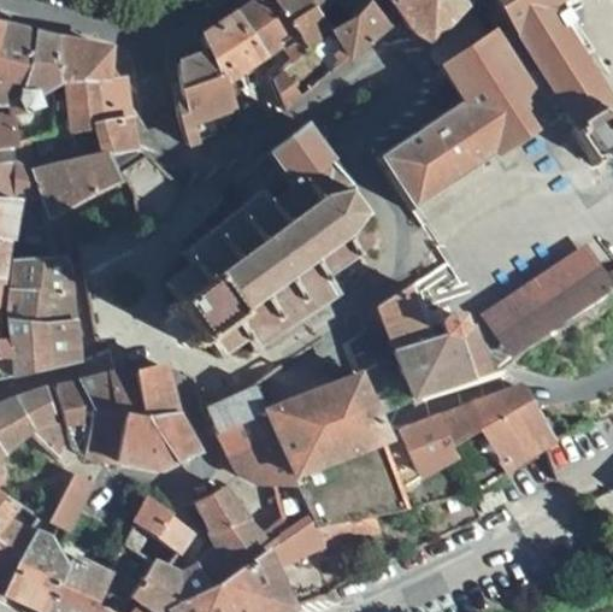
[(310,48),(292,22),(277,0),(255,0),(237,12),(267,53),(272,49),(284,66),(289,64),(310,48)]
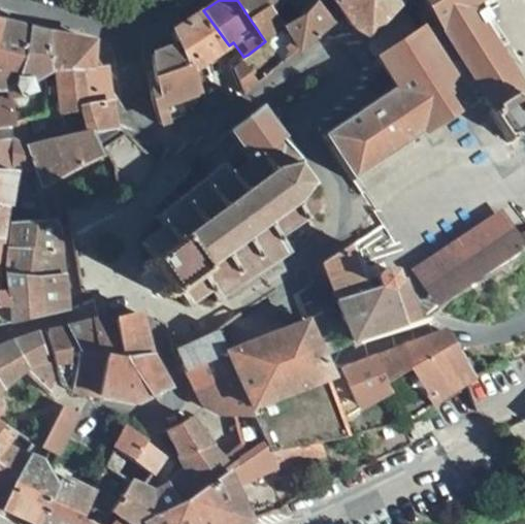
[(286,24),(271,4),(268,0),(237,0),(250,19),(265,41),(287,26),(286,24)]
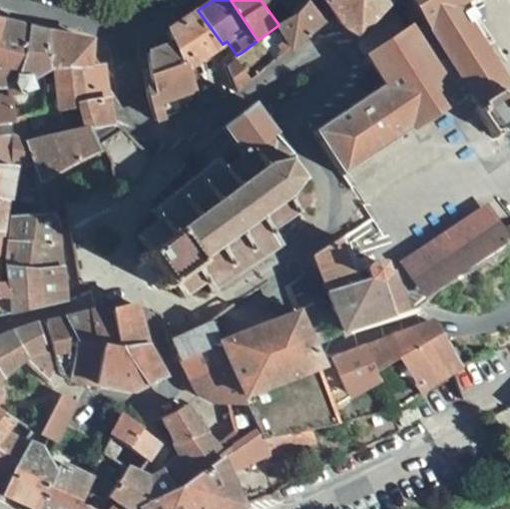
[(325,19),(308,2),(307,0),(297,13),(278,23),(279,25),(293,45),(310,32),(325,19)]
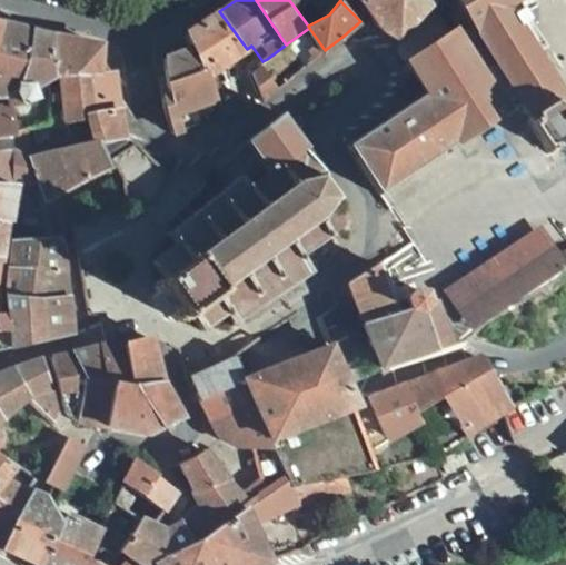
[(315,0),(329,15),(340,0),(341,2),(344,0),(315,0)]
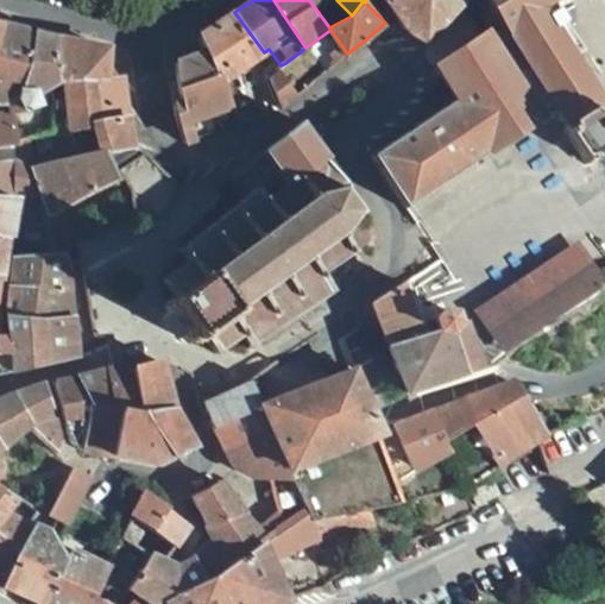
[(428,43),(466,0),(384,0),(396,14),(402,21),(399,23),(410,33),(428,43)]
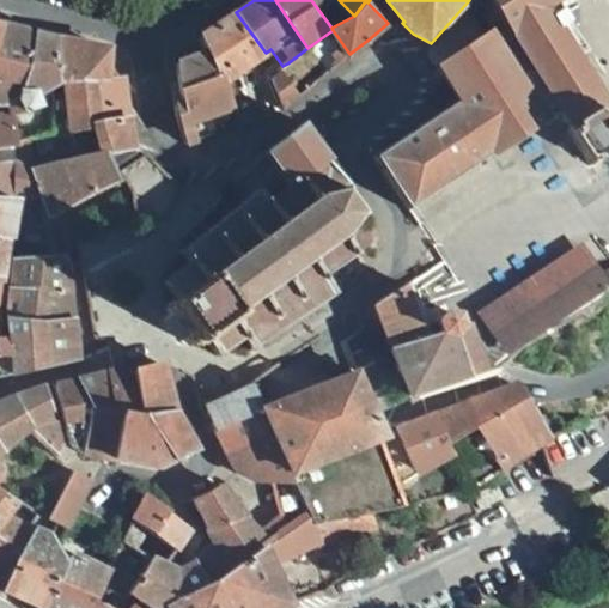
[(570,127),(592,159),(608,149),(608,113),(603,104),(608,101),(546,4),(552,0),(493,0),(495,4),(561,107),(572,125),(570,127)]
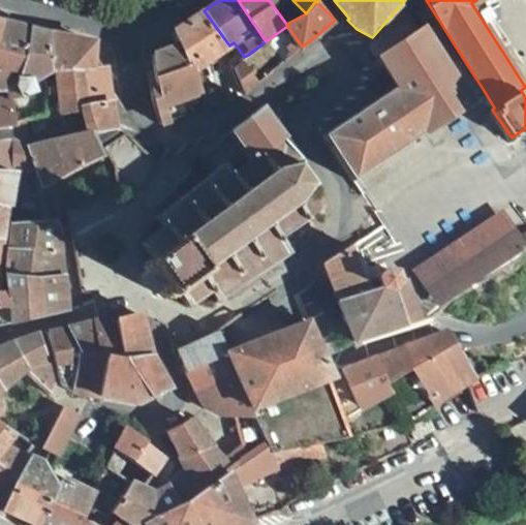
[(428,130),(485,92),(428,3),(413,12),(424,27),(380,56),(389,69),(399,85),(382,95),(326,133),(356,179),(411,142),(428,130)]
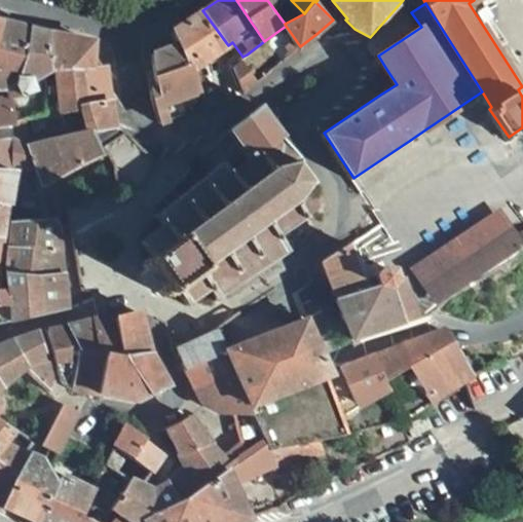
[(193,68),(228,45),(202,10),(174,28),(181,42),(193,68)]
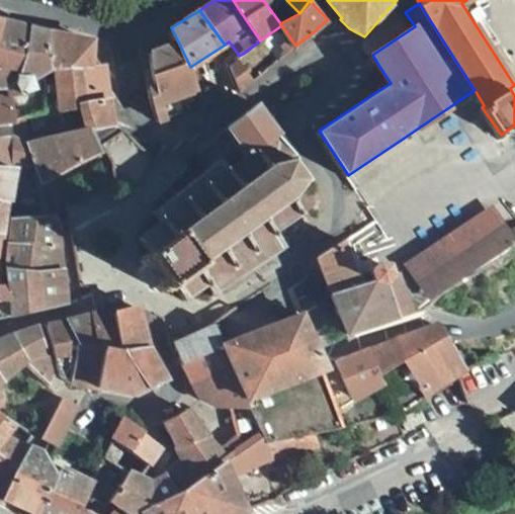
[(54,65),(53,65),(49,44),(50,28),(4,18),(0,34),(0,85),(9,86),(10,92),(11,94),(11,93),(21,91),(22,92),(37,87),(34,78),(47,71),(54,67),(54,65)]
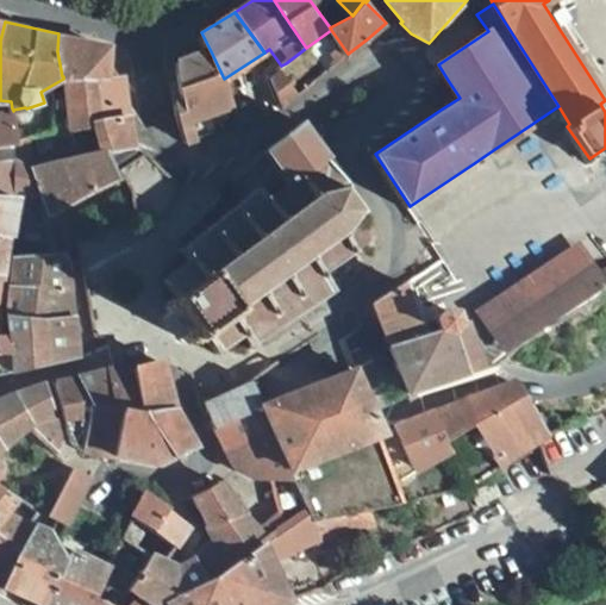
[(112,75),(112,74),(113,44),(58,33),(57,51),(62,76),(63,76),(66,76),(76,74),(99,75),(112,75)]
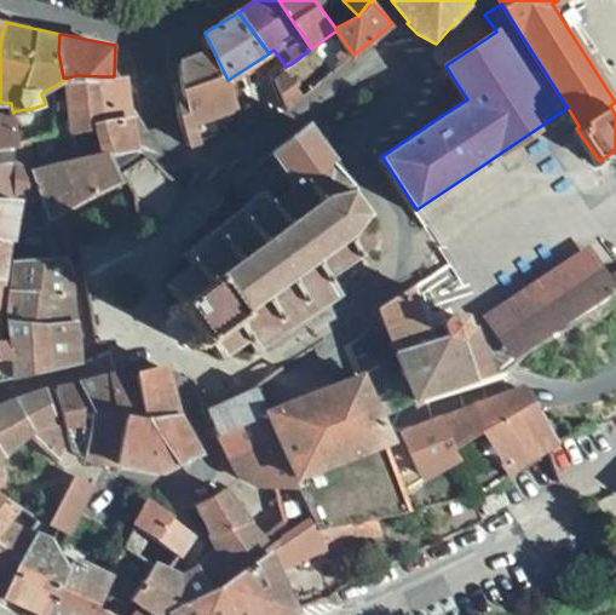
[(228,80),(213,50),(185,55),(185,61),(180,62),(185,90),(186,93),(188,103),(180,105),(195,141),(205,137),(199,120),(241,105),(228,80)]
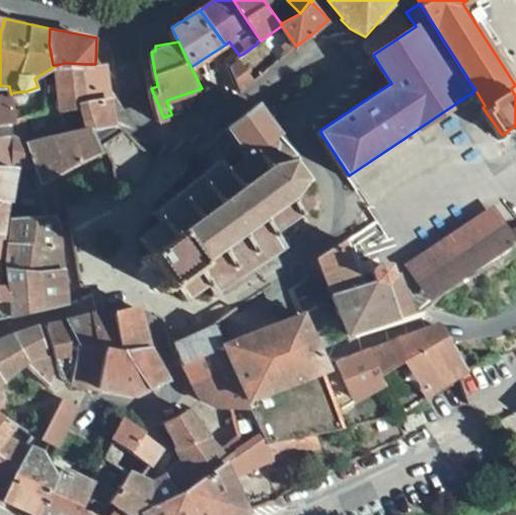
[(256,78),(243,54),(239,56),(230,63),(244,89),(256,78)]
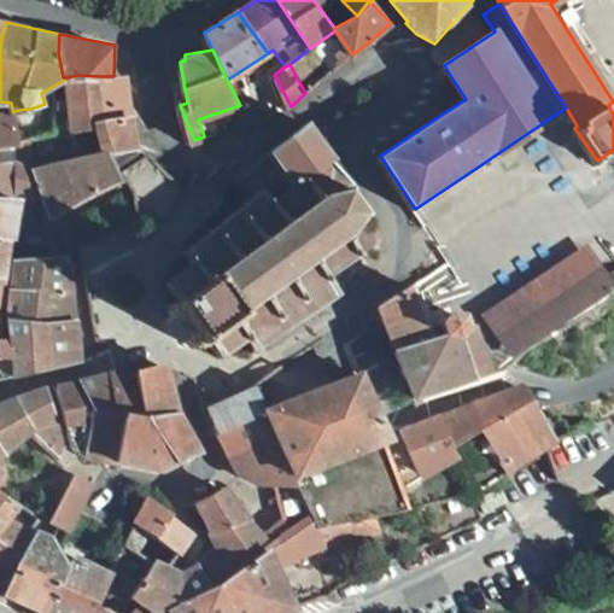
[(97,122),(98,122),(100,76),(77,75),(66,77),(74,128),(97,124),(97,122)]
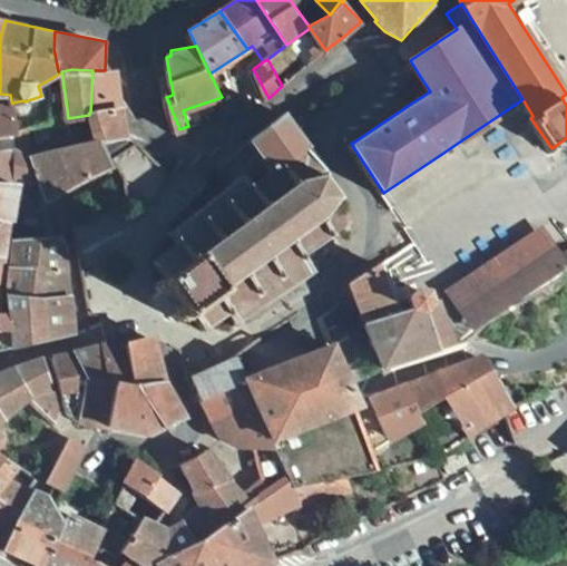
[(90,113),(124,106),(117,69),(105,69),(105,70),(93,70),(90,113)]
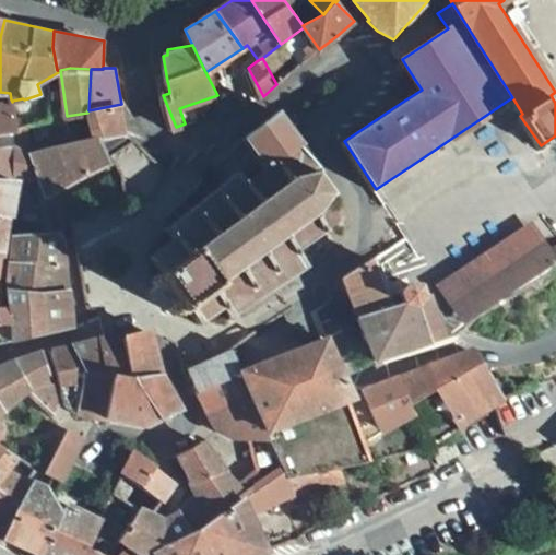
[(0,176),(18,176),(38,176),(32,152),(19,145),(15,143),(0,144),(0,130),(16,128),(12,101),(12,102),(11,99),(0,102),(0,176)]
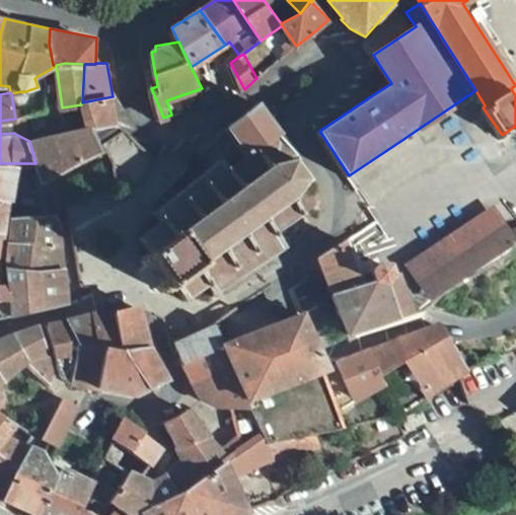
[(99,150),(102,149),(98,140),(117,125),(113,96),(82,102),(81,102),(81,104),(87,128),(52,136),(67,168),(99,150)]
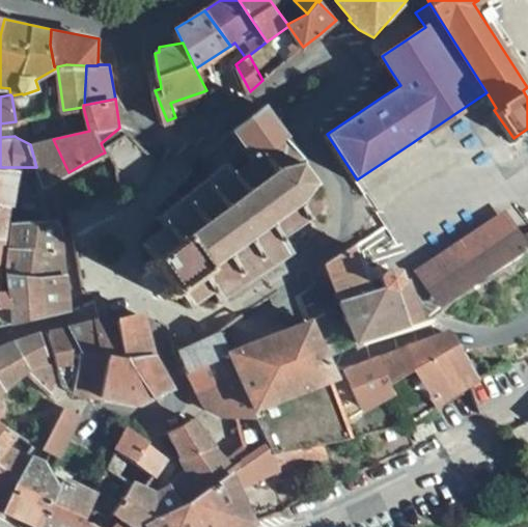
[(285,237),(326,206),(311,187),(315,182),(301,163),(304,159),(289,135),(290,135),(269,107),(267,103),(231,130),(252,156),(234,170),(227,161),(159,216),(165,225),(143,240),(155,255),(147,261),(150,266),(160,279),(169,292),(173,297),(181,290),(192,307),(215,290),(220,299),(259,273),(295,250),(285,237)]
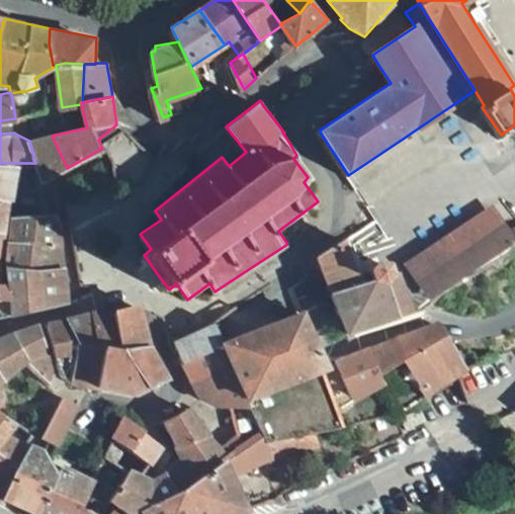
[(26,116),(15,118),(17,135),(29,141),(26,116)]
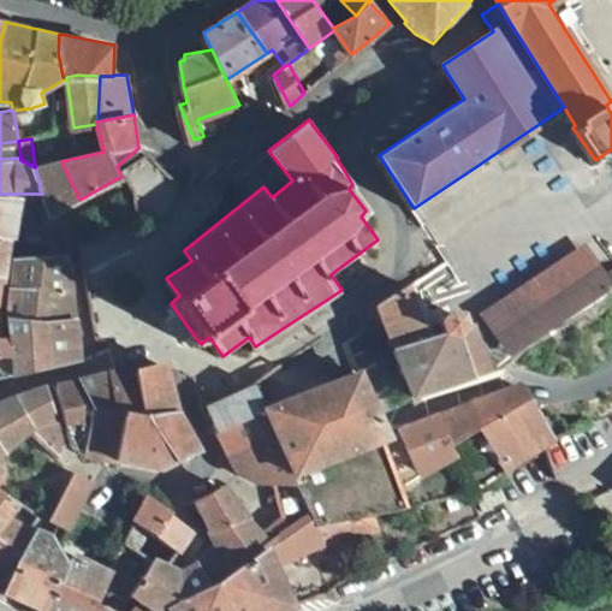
[(21,160),(18,141),(0,143),(0,159),(17,158),(21,160)]
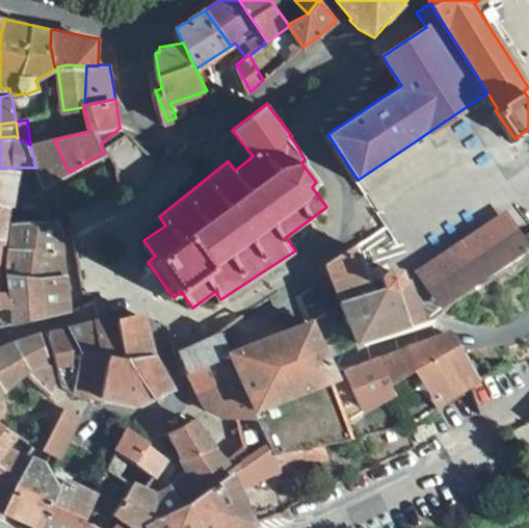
[(148,191),(164,161),(129,129),(107,146),(117,164),(120,178),(148,191)]
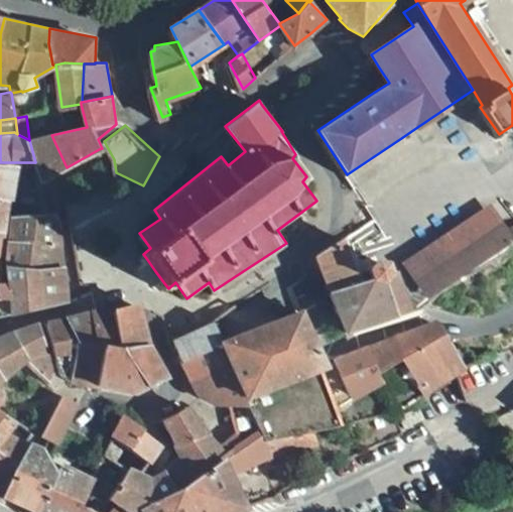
[(51,135),(29,140),(35,162),(42,180),(67,167),(51,135)]
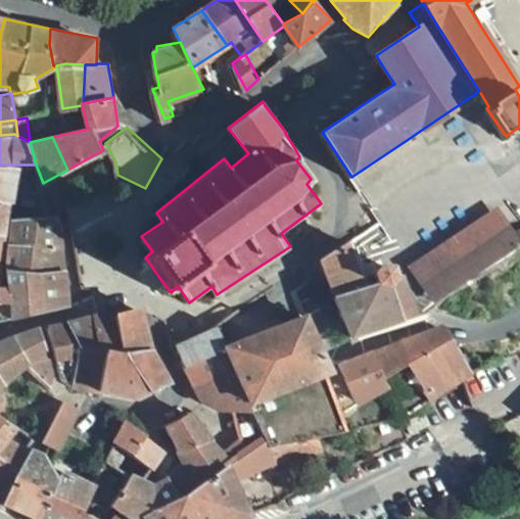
[(0,200),(9,201),(15,169),(0,168),(0,200)]
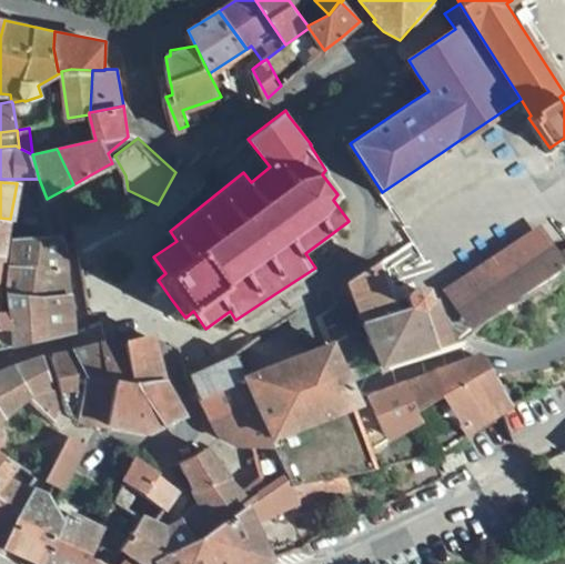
[(0,218),(0,252),(6,253),(11,254),(13,238),(8,238),(10,219),(0,218)]
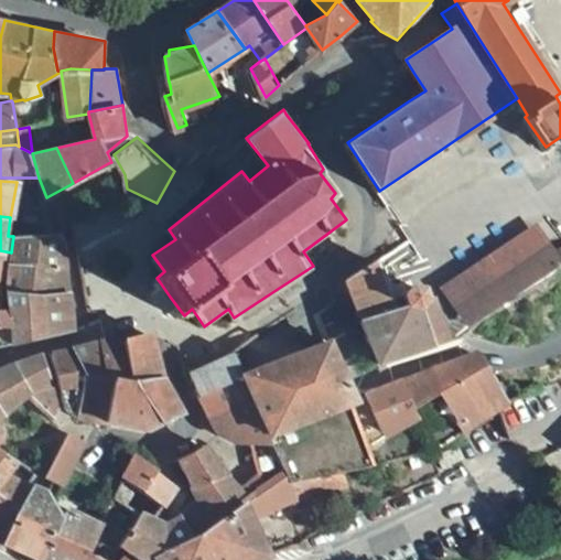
[(560,256),(537,222),(442,286),(468,324),(560,262),(560,256)]
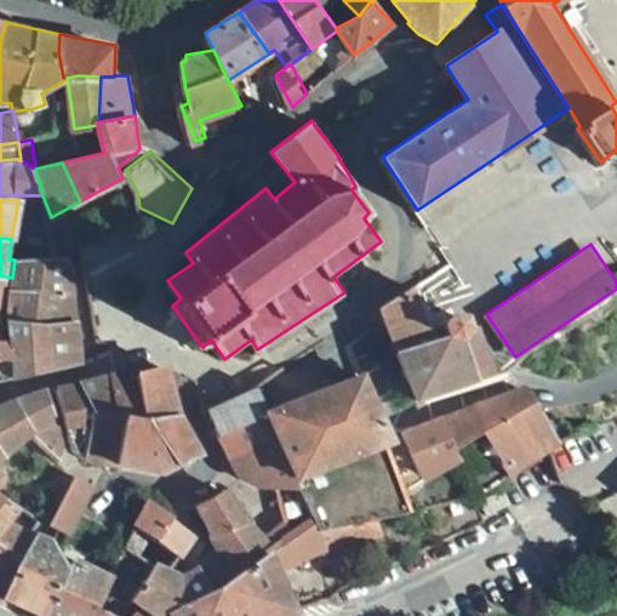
[(13,376),(83,361),(78,318),(74,275),(72,264),(66,256),(15,260),(12,278),(11,286),(9,315),(7,318),(10,337),(10,341),(15,349),(16,359),(13,359),(13,376)]
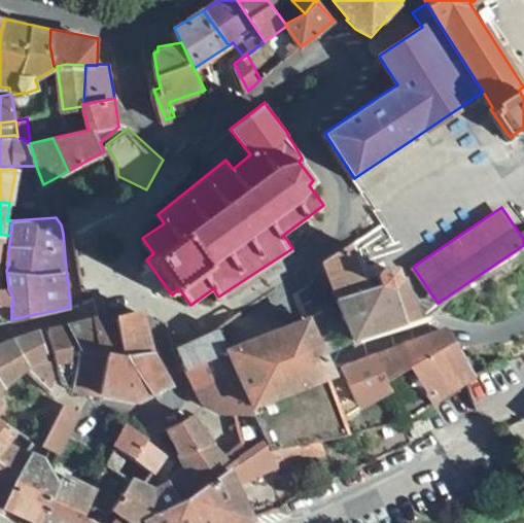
[(359,336),(421,316),(407,276),(397,279),(394,268),(383,266),(376,274),(379,285),(369,288),(353,242),(323,260),(352,339),(359,336)]
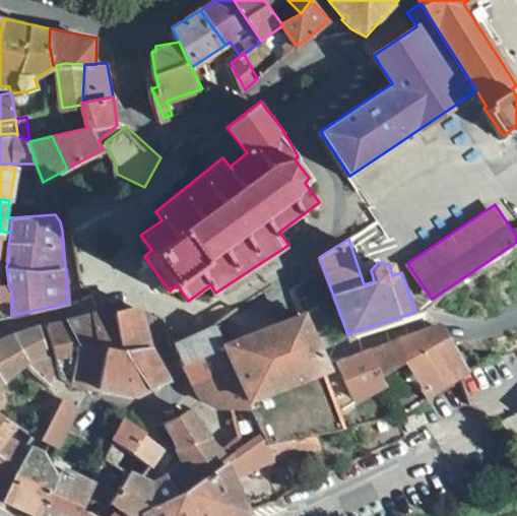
[(11,301),(0,300),(0,317),(11,315),(11,301)]
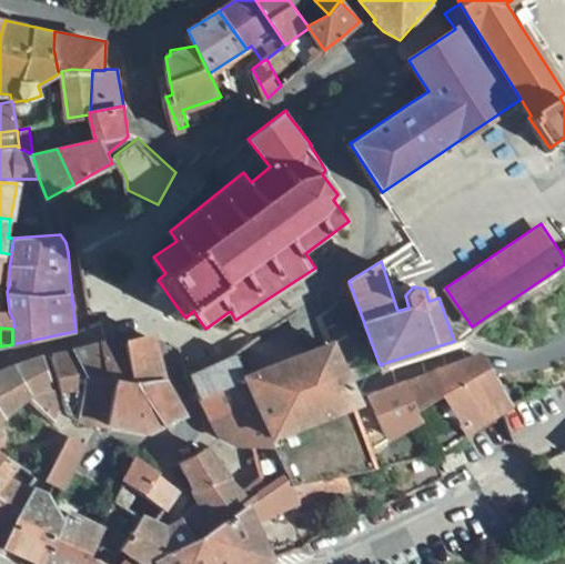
[(115,380),(134,383),(125,342),(128,341),(127,334),(101,341),(108,379),(115,380)]
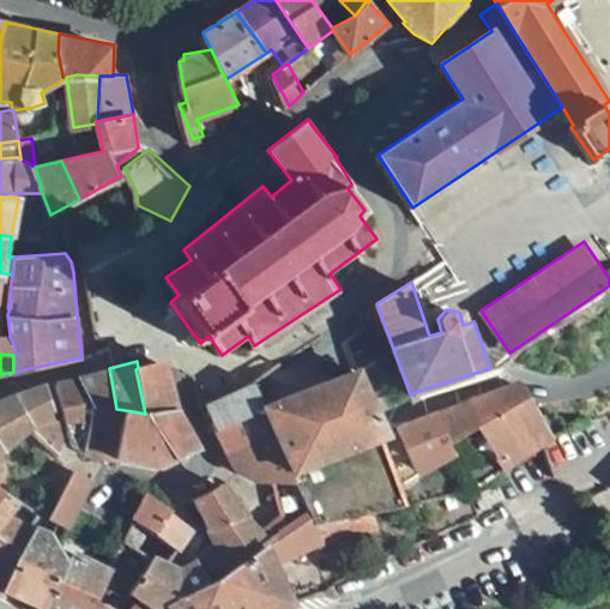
[(145,414),(179,410),(165,362),(138,368),(136,369),(145,414)]
